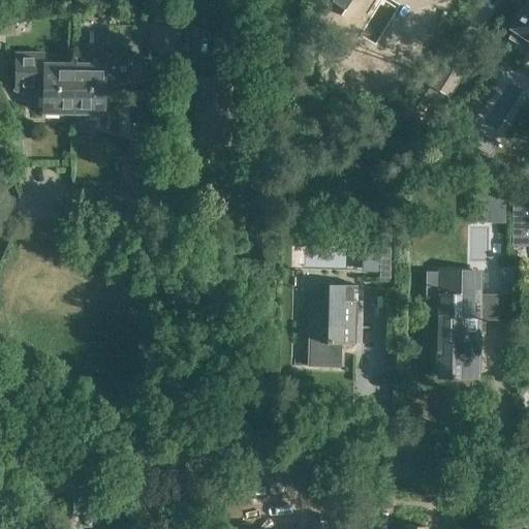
[(527,52),(528,48),(528,0),(511,28),(519,33),(512,42),(527,52)]
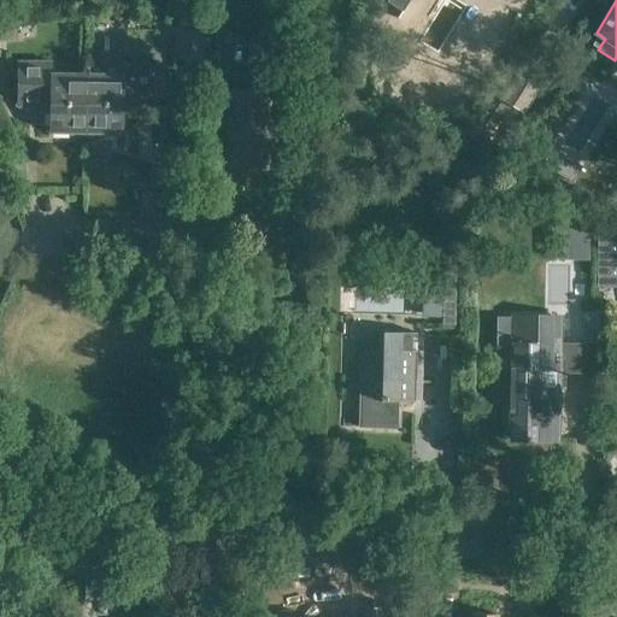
[(175,29),(174,57),(201,59),(203,31),(175,29)]
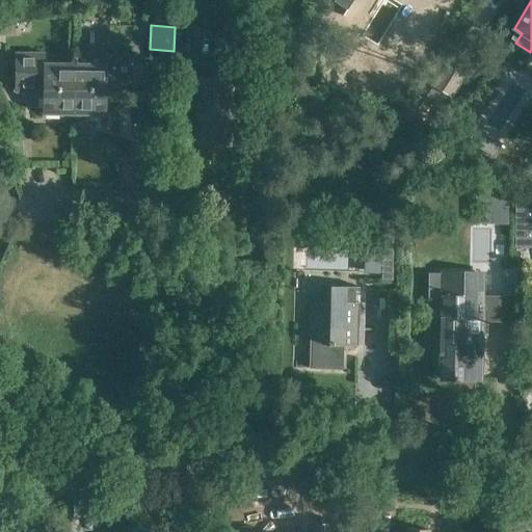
[(42,113),(73,114),(74,63),(43,62),(44,47),(16,47),(15,81),(43,81),(42,113)]
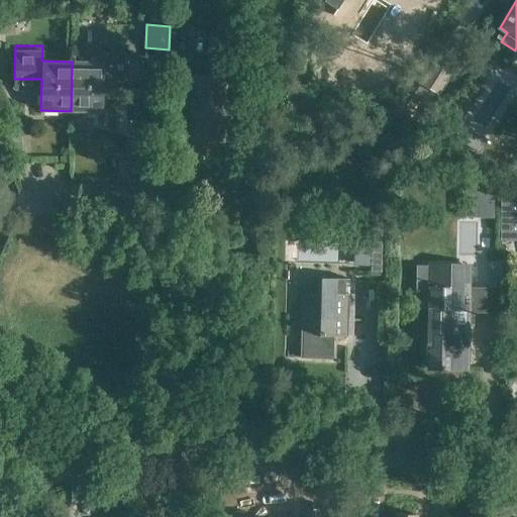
[(72,62),(71,111),(101,111),(102,81),(124,82),(125,54),(104,54),(104,63),(72,62)]
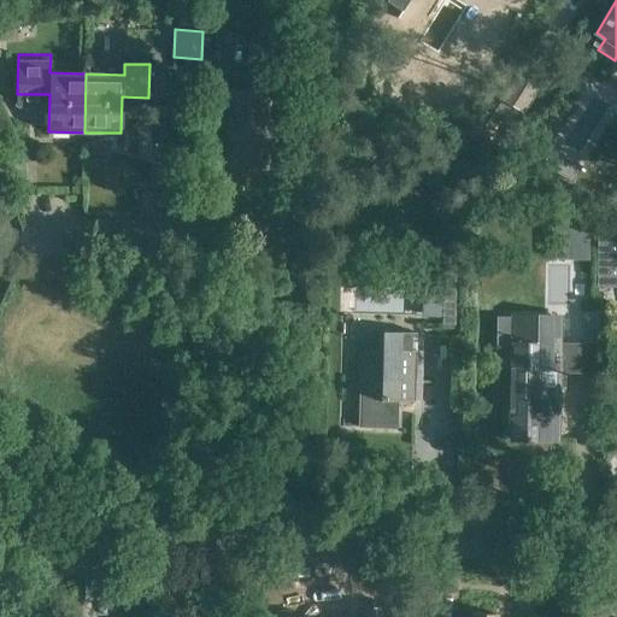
[(227,166),(266,166),(266,89),(227,88),(227,166)]
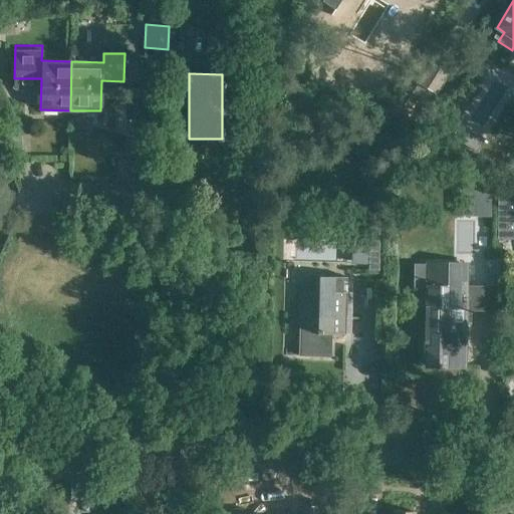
[(419,120),(433,98),(411,84),(397,106),(419,120)]
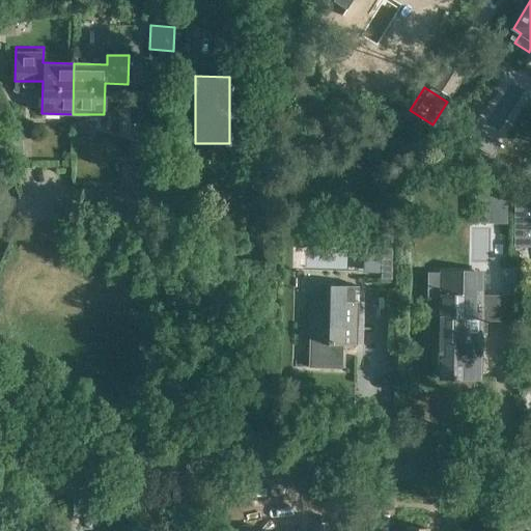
[(505,220),(506,196),(494,195),(493,220),(505,220)]
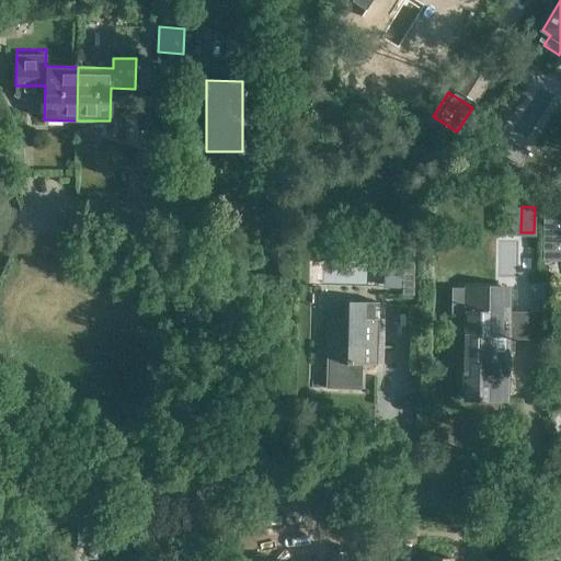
[(542,260),(560,260),(560,219),(544,212),(542,260)]
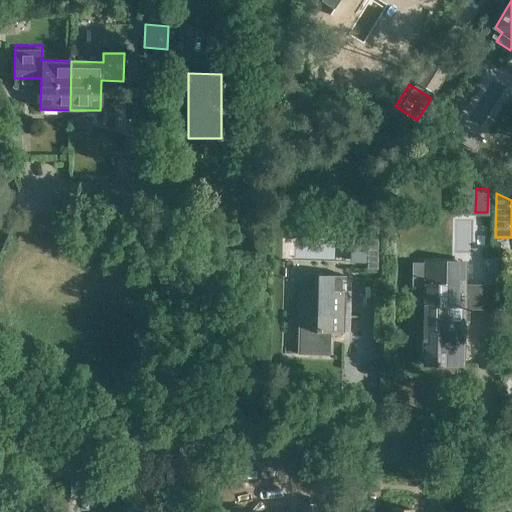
[(351,243),(352,263),(377,262),(377,243),(351,243)]
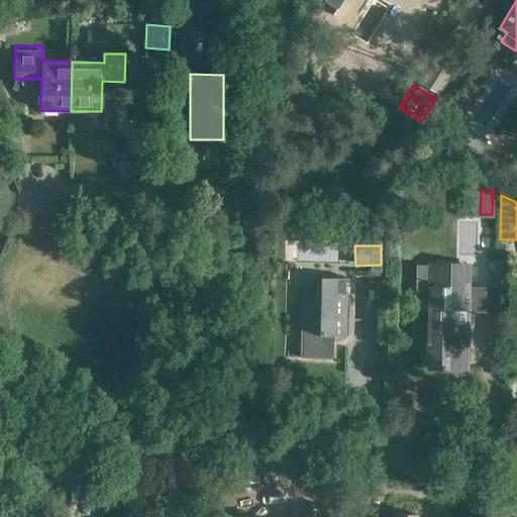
[(428,343),(428,367),(467,368),(469,263),(416,263),(416,278),(429,279),(428,332),(428,331),(427,343),(428,343)]
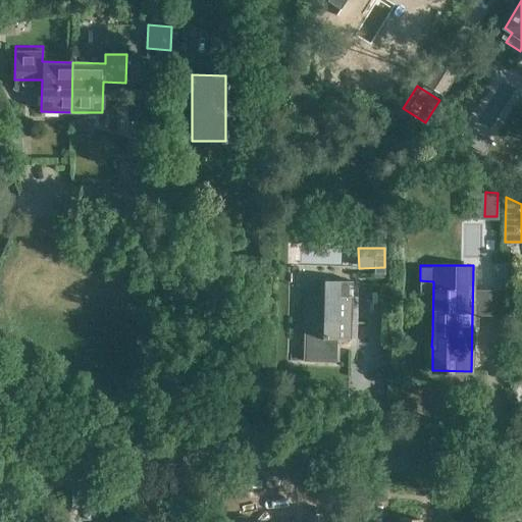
[(335,338),(349,338),(351,281),(322,280),(322,295),(305,295),(303,361),(334,362),(335,338)]
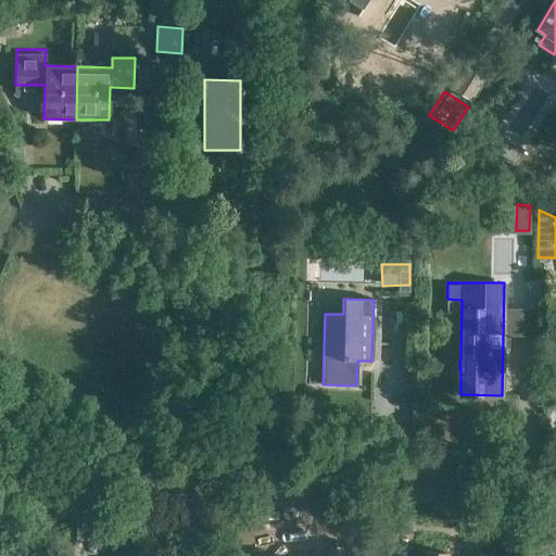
[(344,555),(345,546),(327,546),(327,555),(344,555)]
